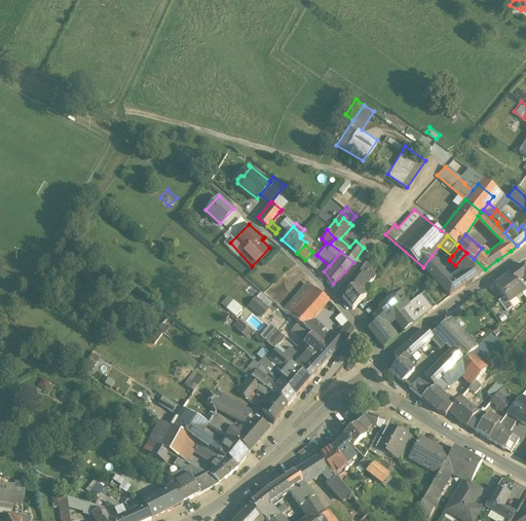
[(474,259),(466,253),(455,265),(459,268),(472,278),(485,269),(474,259)]
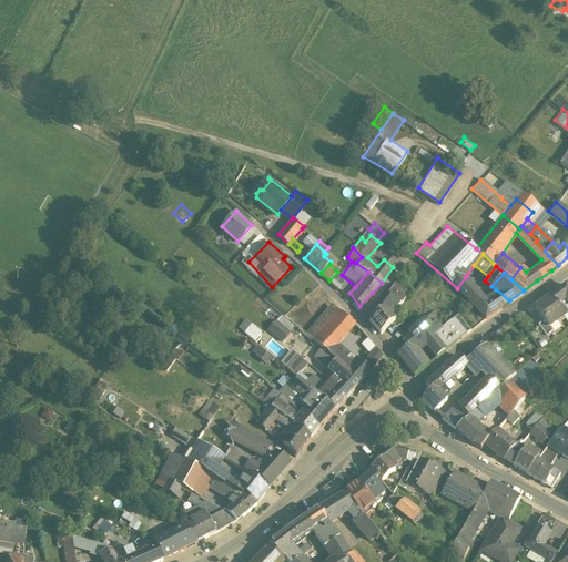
[(457,288),(467,298),(479,290),(466,276),(457,288)]
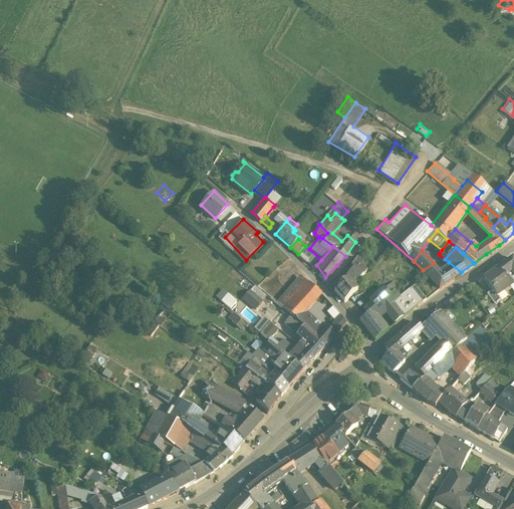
[(371,264),(361,256),(358,260),(368,267),(371,264)]
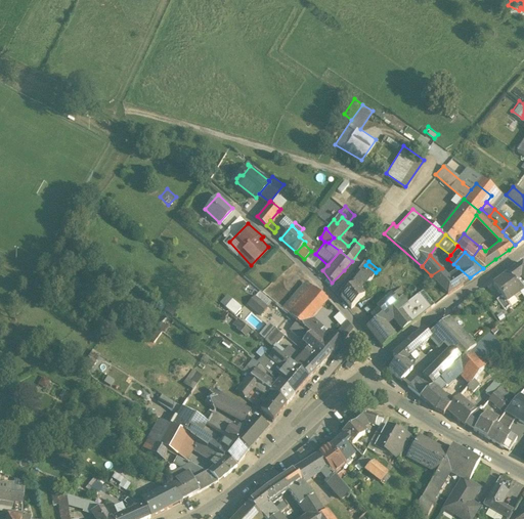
[(523,262),(522,261),(507,272),(515,279),(520,275),(523,278),(523,262)]
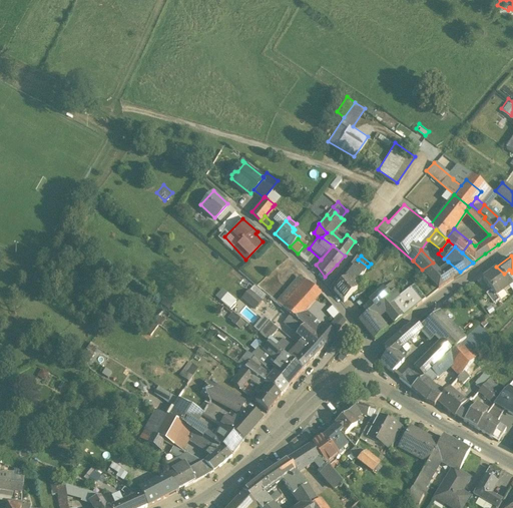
[(358,260),(356,258),(350,266),(361,274),(362,275),(368,267),(358,260)]
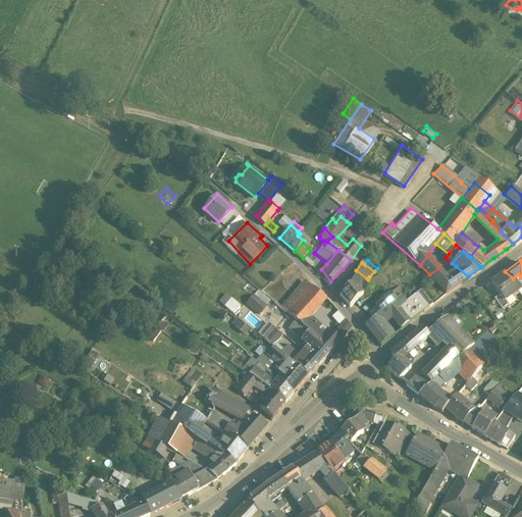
[(447,273),(457,283),(468,276),(456,266),(447,273)]
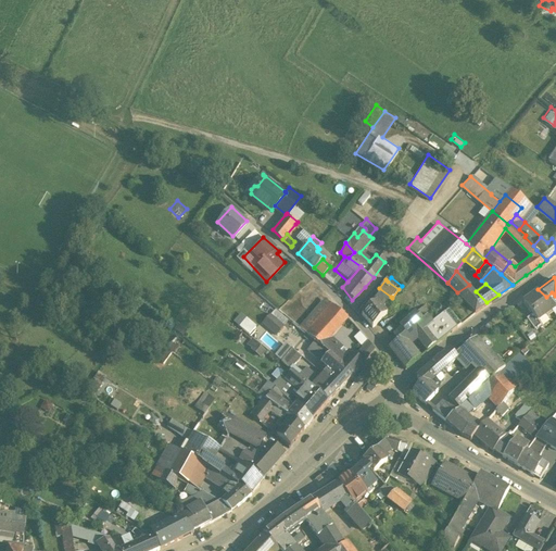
[(476,291),(469,285),(457,292),(475,310),(487,302),(476,291)]
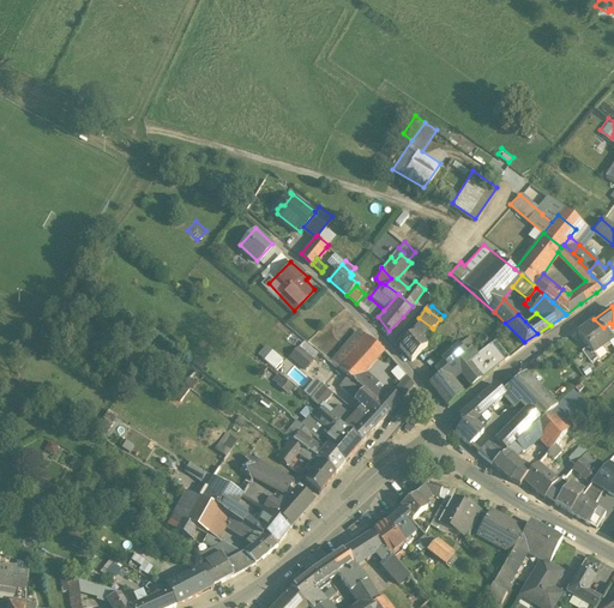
[(603,327),(594,319),(578,330),(588,344),(594,351),(594,350),(609,339),(613,336),(603,327)]
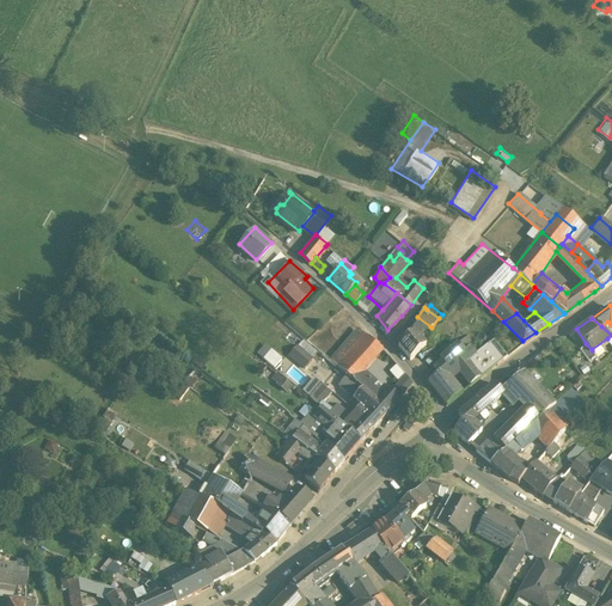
[(421,319),(410,330),(411,331),(396,344),(408,359),(424,343),(421,338),(430,326),(421,319)]
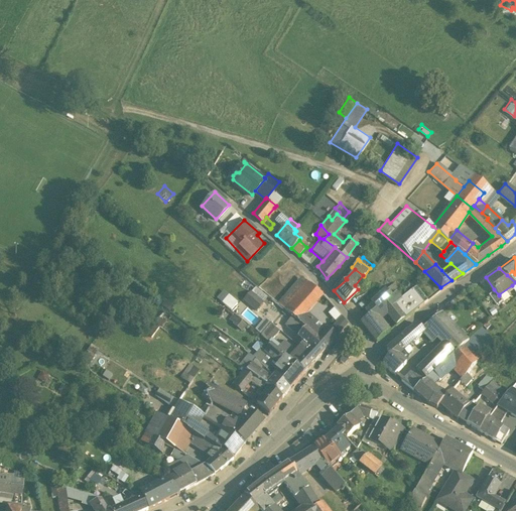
[(276,303),(282,308),(307,281),(301,275),(276,303)]
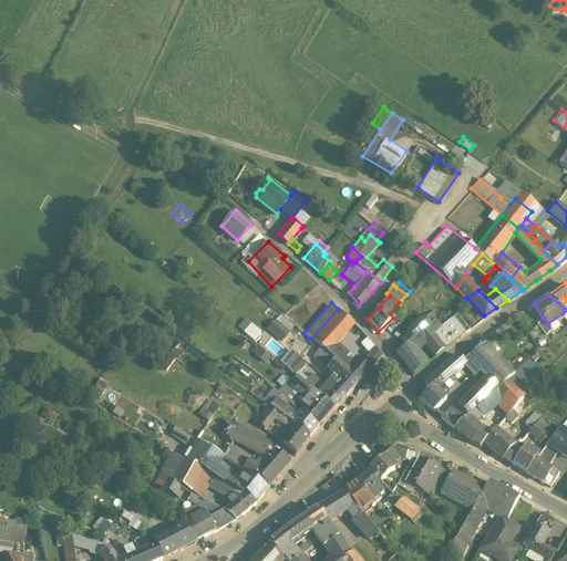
[(430,323),(433,320),(442,312),(440,311),(439,312),(434,308),(423,318),(430,323)]
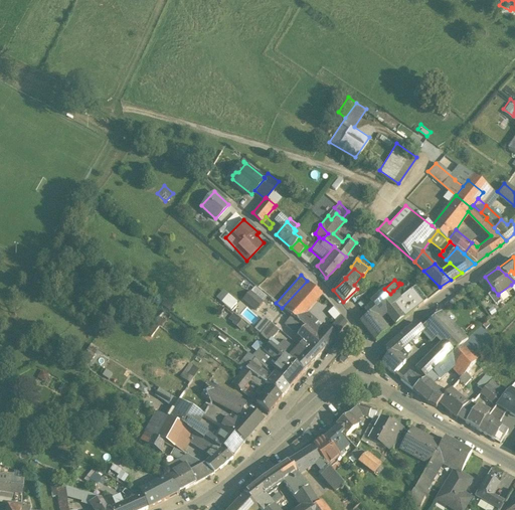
[(282,308),(291,316),(297,321),(304,314),(322,294),(307,281),(282,308)]
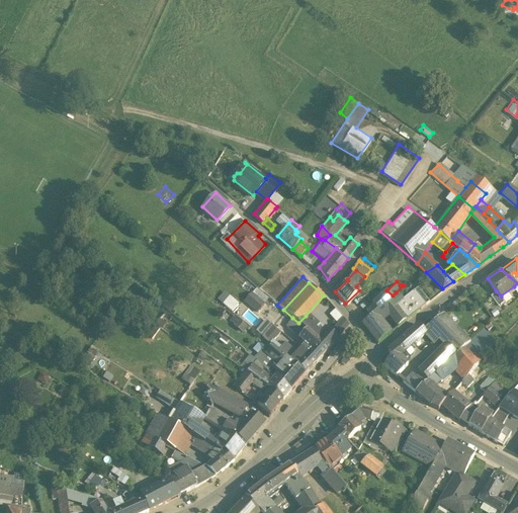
[(231,309),(238,301),(224,287),(217,295),(231,309)]
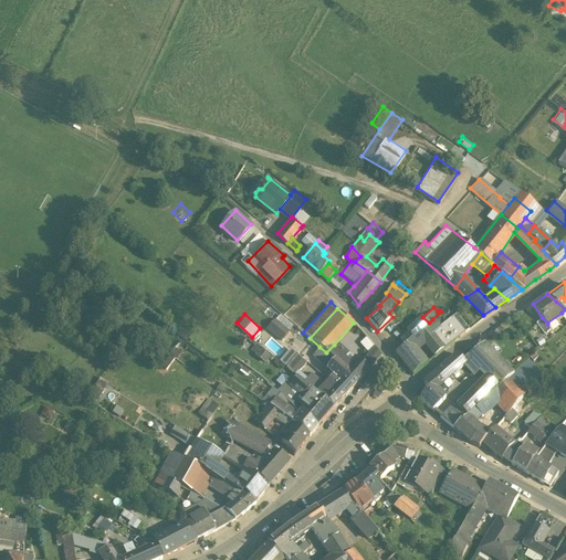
[(452,314),(437,326),(438,327),(433,331),(444,346),(465,329),(452,314)]
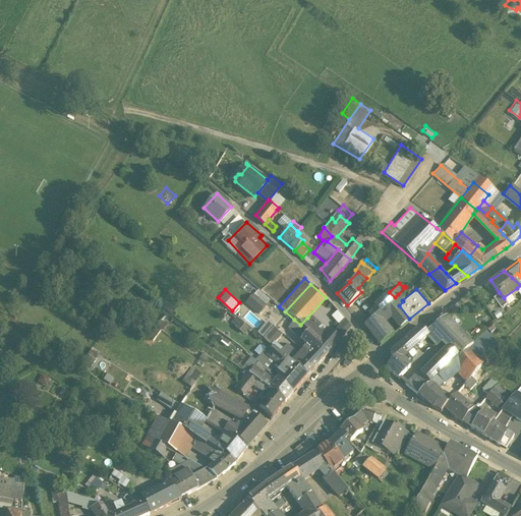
[(380,310),(395,297),(389,292),(374,304),(374,305),(368,310),(372,316),(374,316),(380,310)]
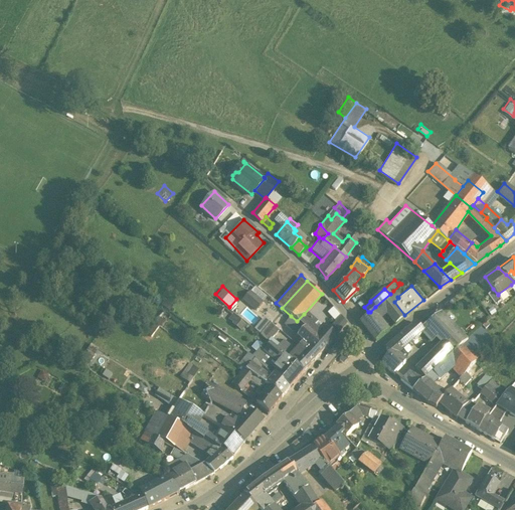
[(498,295),(493,289),(488,293),(495,303),(501,298),(498,294),(498,295)]
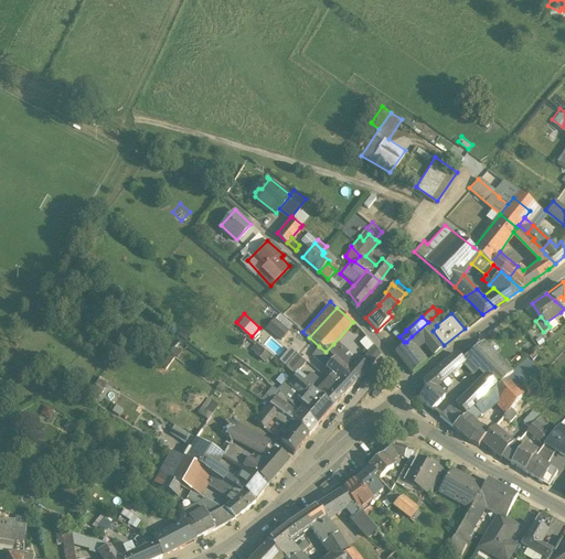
[(287,329),(275,318),(267,326),(280,337),(287,329)]
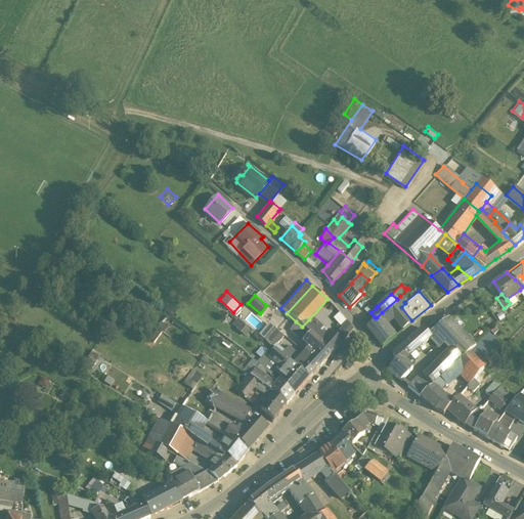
[(400,330),(411,320),(401,307),(405,303),(404,302),(400,296),(397,299),(382,312),(382,313),(379,315),(386,325),(392,319),(400,330)]
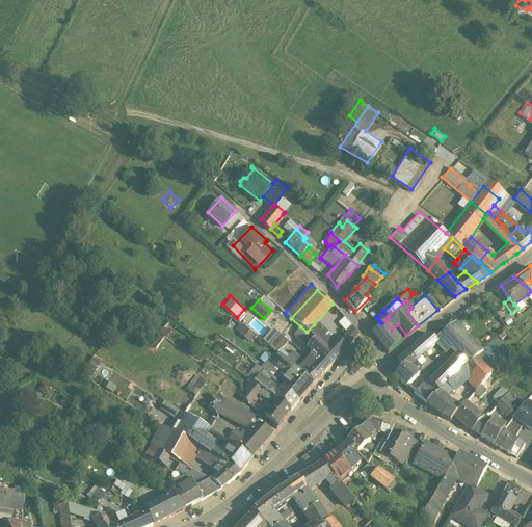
[(338,321),(346,331),(350,325),(343,317),(338,321)]
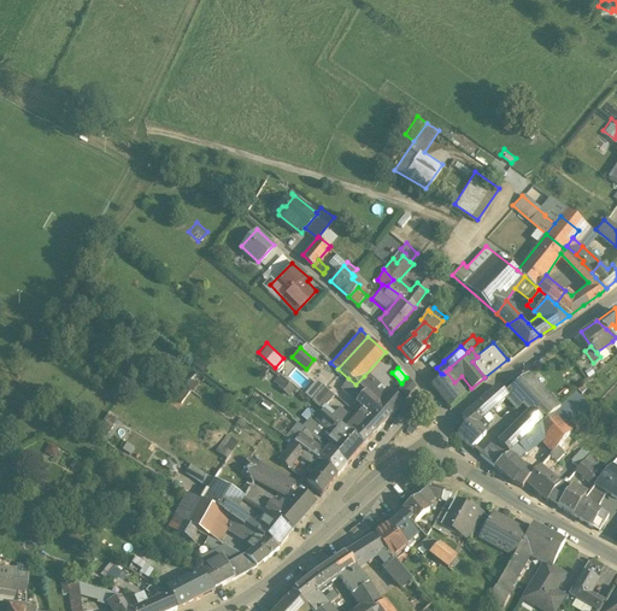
[(454,382),(446,371),(430,385),(442,398),(450,406),(464,394),(454,382)]
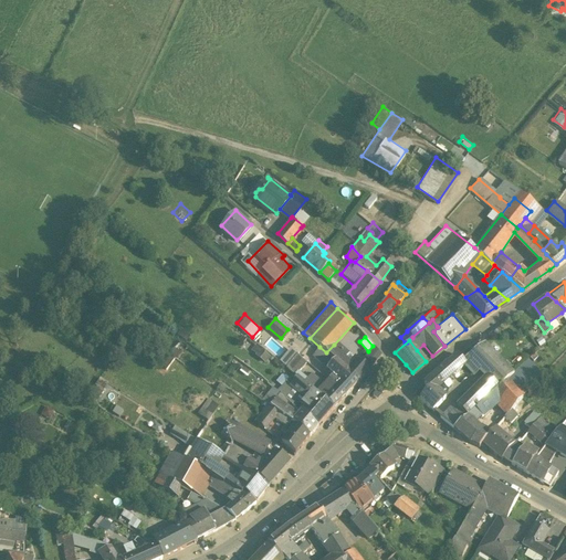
[(513,371),(484,341),(468,352),(481,367),(488,373),(499,384),(509,376),(509,377),(513,371)]
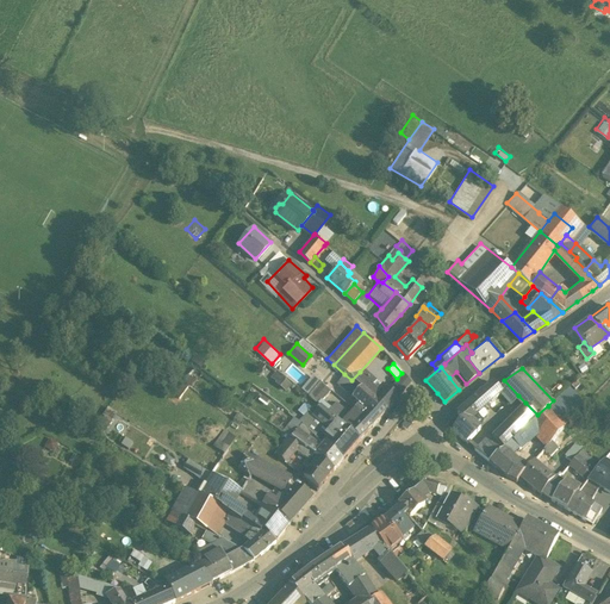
[(365,391),(372,383),(360,372),(352,380),(354,383),(361,388),(365,391)]
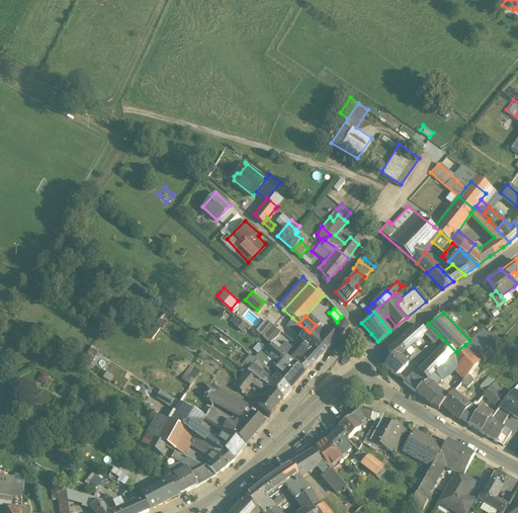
[(337,322),(330,331),(337,337),(347,325),(341,317),(337,322)]
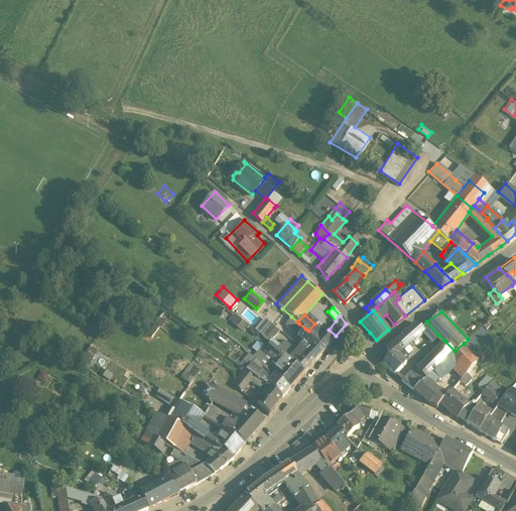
[(291,316),(285,323),(293,330),(299,324),(297,322),(291,316)]
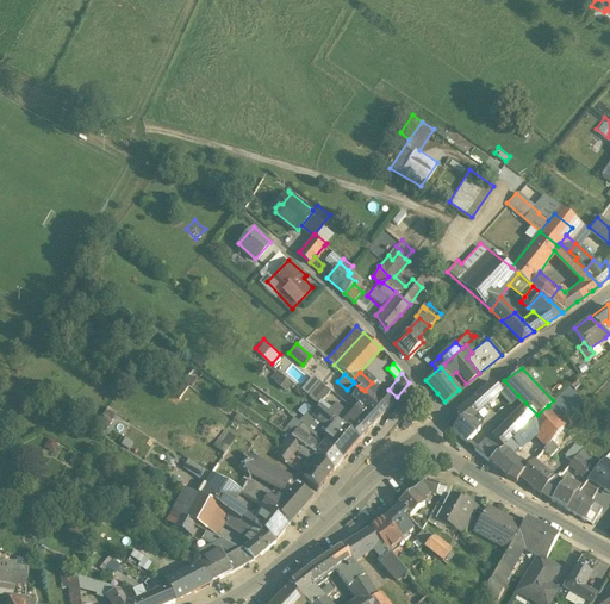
[(181,378),(172,392),(179,397),(188,384),(181,378)]
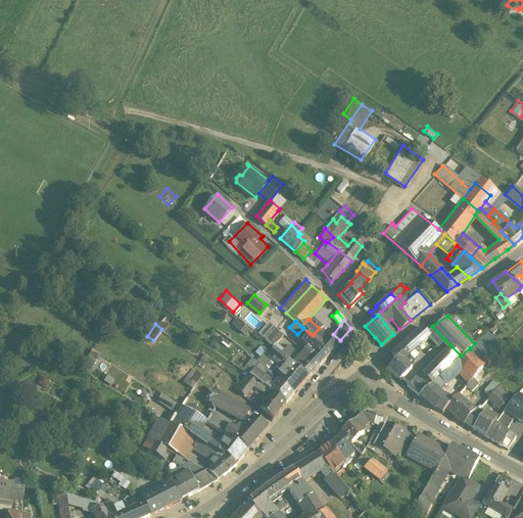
[(273,324),(263,336),(271,343),(274,345),(283,333),(273,324)]
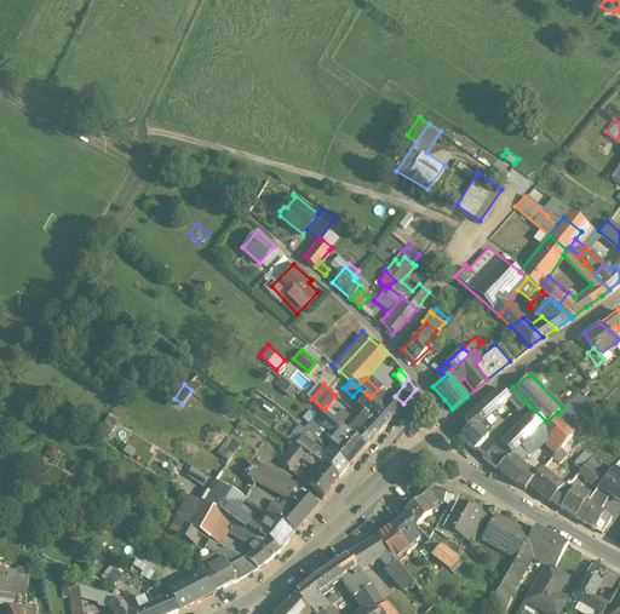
[(506,391),(501,386),(489,396),(495,403),(499,406),(507,397),(510,396),(506,391)]
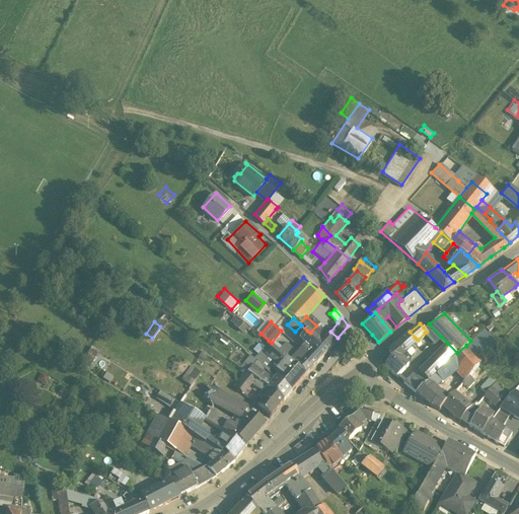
[(429,323),(424,327),(427,332),(425,333),(435,344),(441,337),(429,323)]
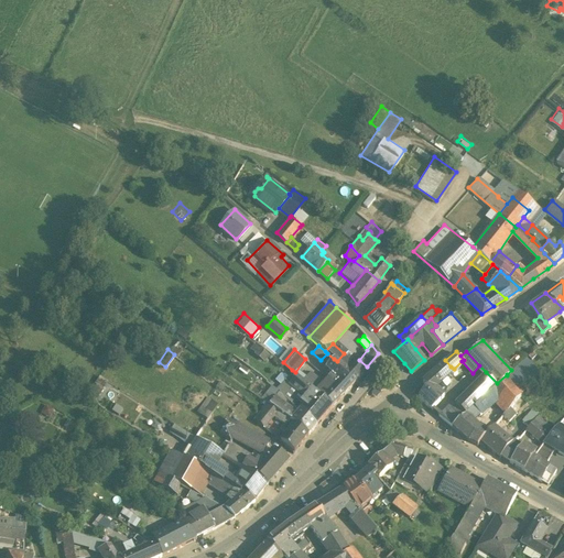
[(334,359),(327,353),(321,360),(328,365),(334,359)]
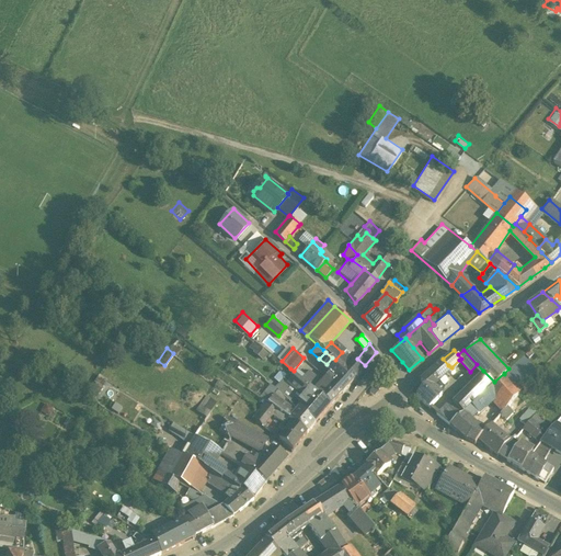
[(335,360),(356,377),(365,365),(357,359),(351,353),(347,356),(342,352),(335,360)]
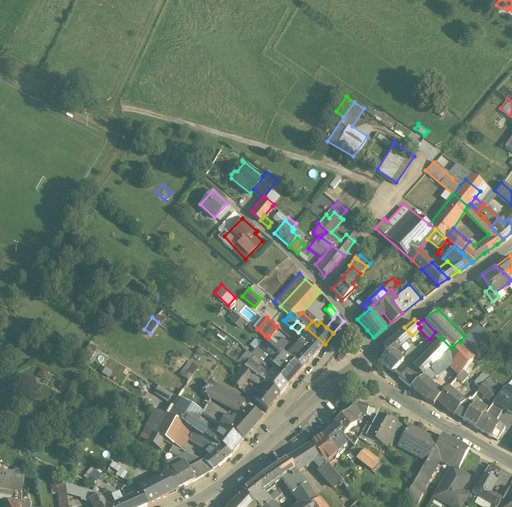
[(448,363),(457,373),(462,368),(466,363),(490,337),(481,326),(478,323),(464,336),(460,341),(460,340),(451,348),(445,353),(451,360),(448,363)]
